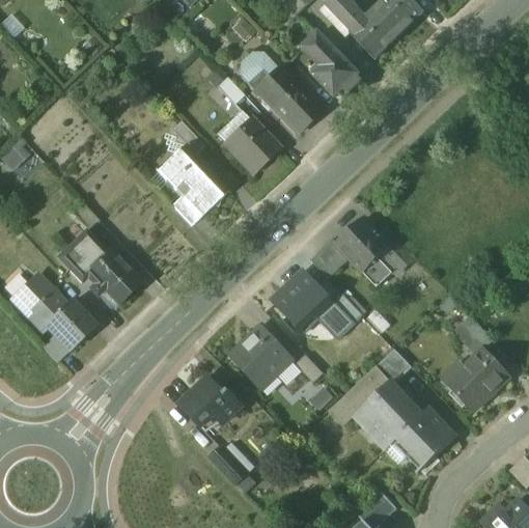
[(305,6),(299,0),(269,0),(289,21),(305,6)]
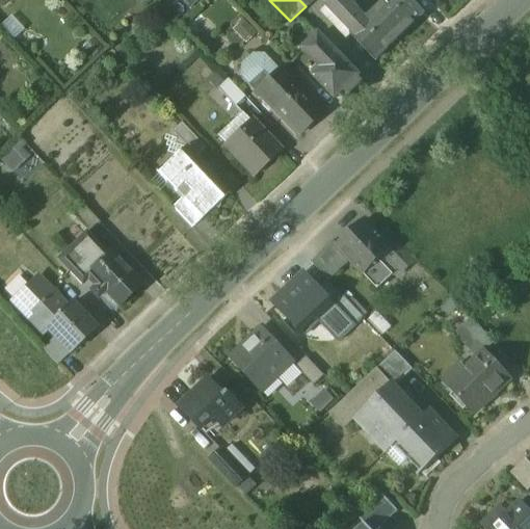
[(366,16),(350,0),(330,0),(327,3),(352,29),(366,16)]
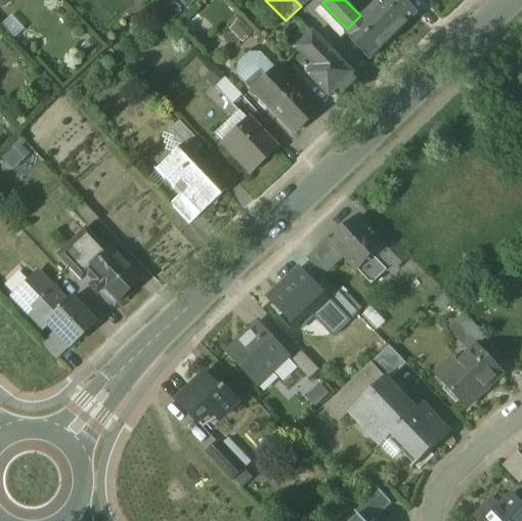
[(376,0),(375,1),(367,9),(391,35),(392,35),(417,11),(404,0),(376,0)]
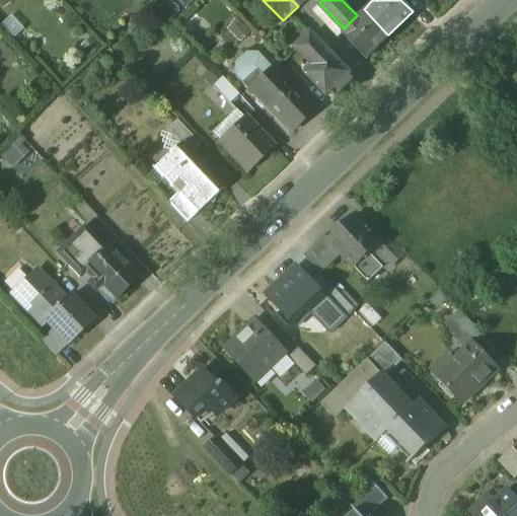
[(344,28),(341,31),(365,57),(387,34),(364,9),(357,15),(344,28)]
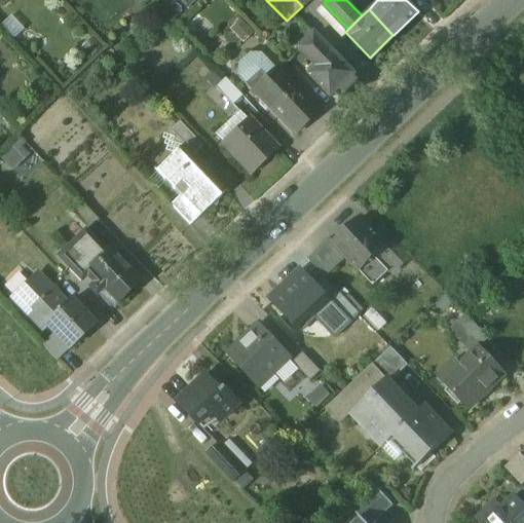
[(352,74),(313,34),(298,48),(316,67),(309,75),(330,97),(334,92),(338,98),(354,81),(350,77),(352,74)]
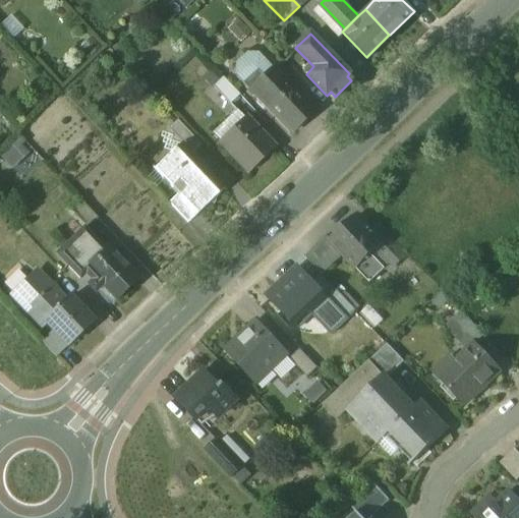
[(288,85),(272,67),(262,76),(254,69),(240,82),(265,108),(264,109),(288,133),(312,110),(289,85),(288,85)]
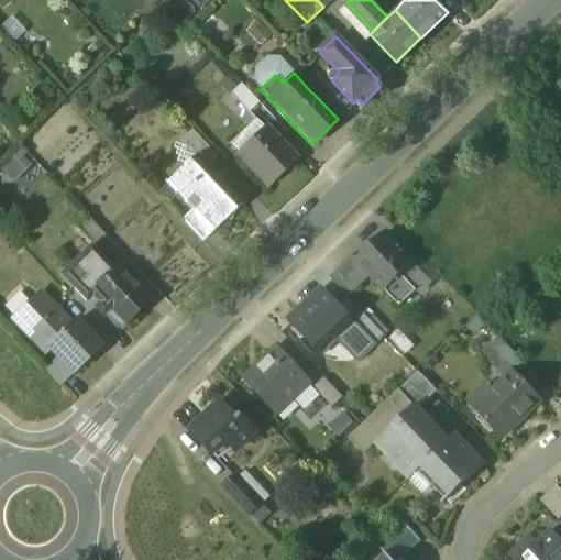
[(241,80),(232,88),(249,109),(257,101),(241,80)]
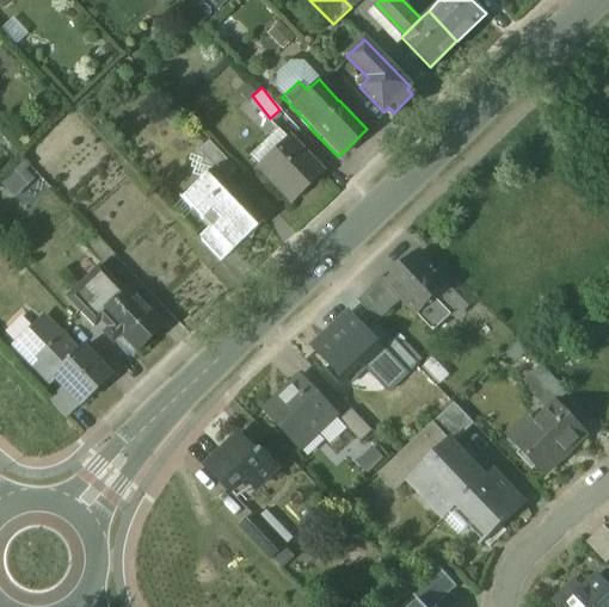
[(317,173),(283,138),(254,165),(288,200),(317,173)]
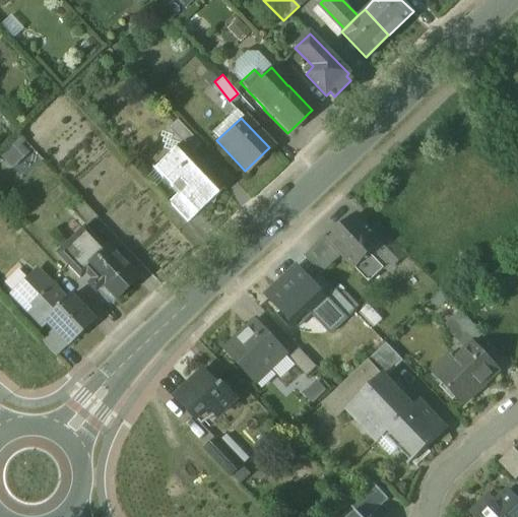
[(198,144),(175,120),(165,129),(181,145),(182,144),(189,152),(198,144)]
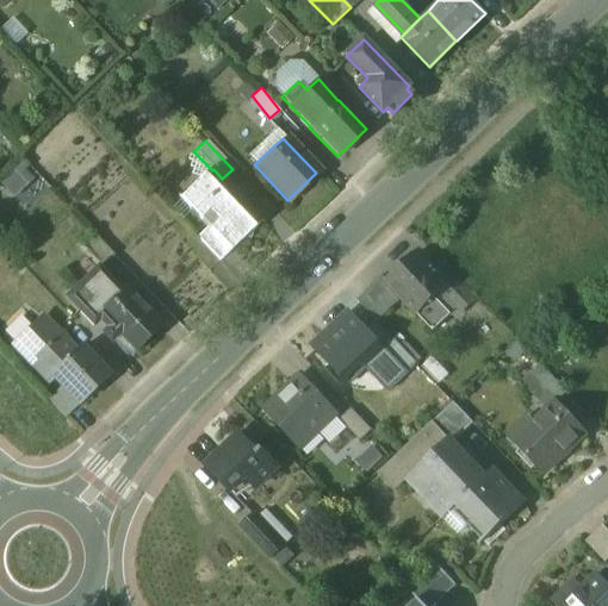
[(32,193),(44,186),(26,155),(0,170),(0,175),(13,198),(30,188),(32,193)]
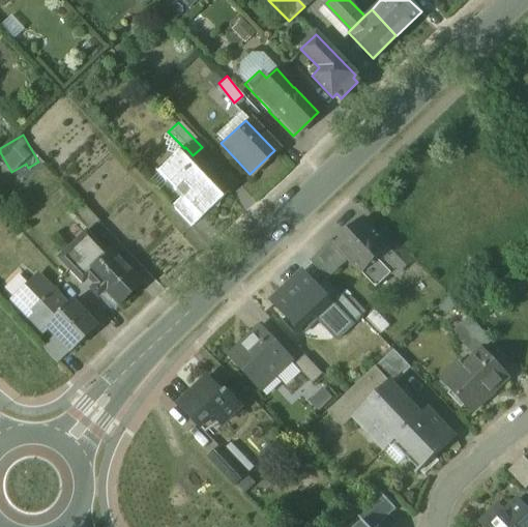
[(193,155),(185,147),(184,148),(174,158),(172,156),(154,172),(179,198),(198,217),(210,206),(215,207),(217,199),(227,191),(193,155)]
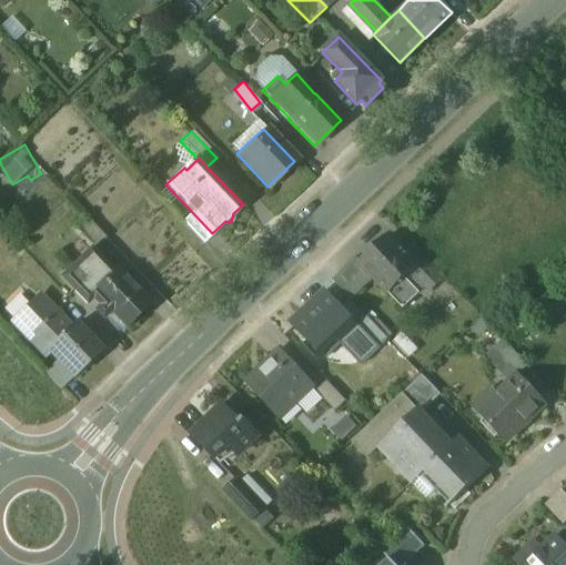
[(212,233),(192,212),(182,221),(203,242),(212,233)]
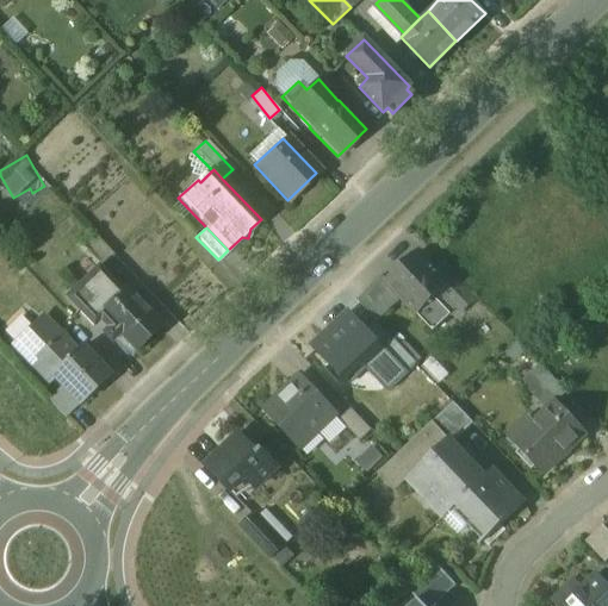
[(446,285),(414,252),(385,280),(416,313),(433,298),(446,285)]
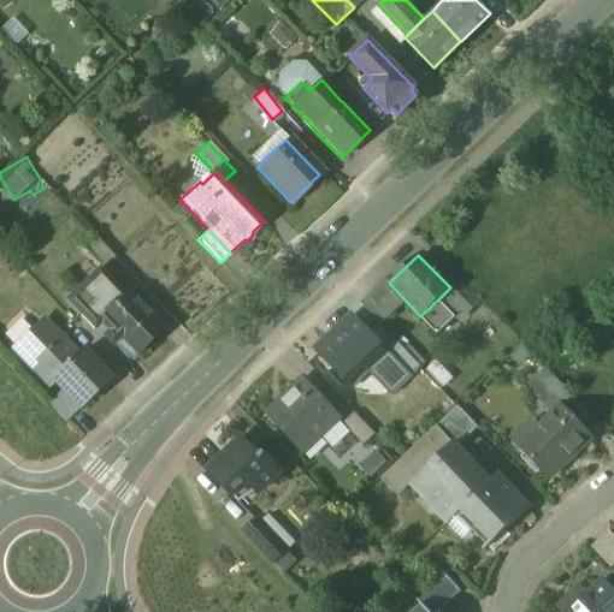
[(120,298),(96,272),(77,290),(80,291),(90,303),(78,314),(92,328),(98,322),(96,321),(120,298)]
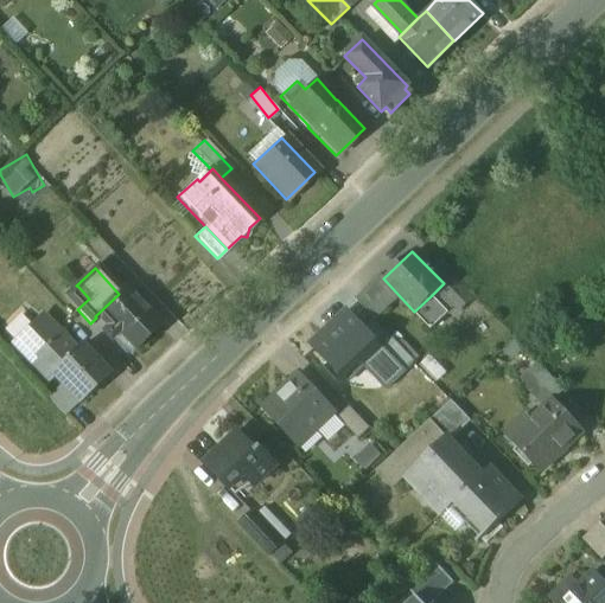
[(158,324),(125,289),(119,294),(95,316),(96,318),(128,352),(158,324)]
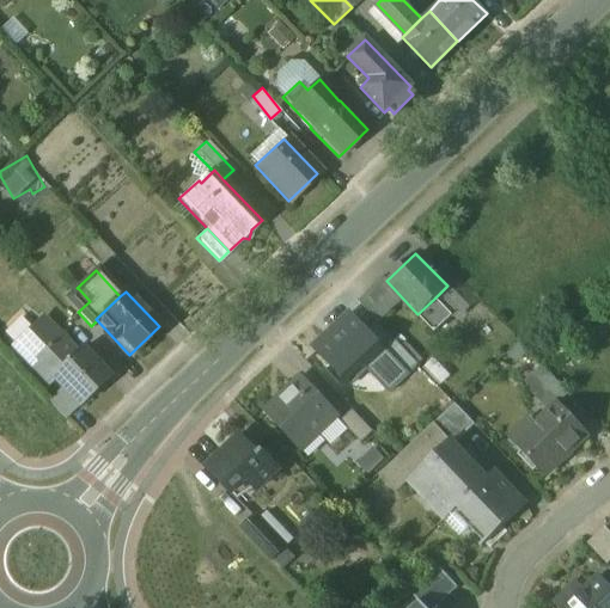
[(450,314),(434,299),(418,314),(433,331),(450,314)]
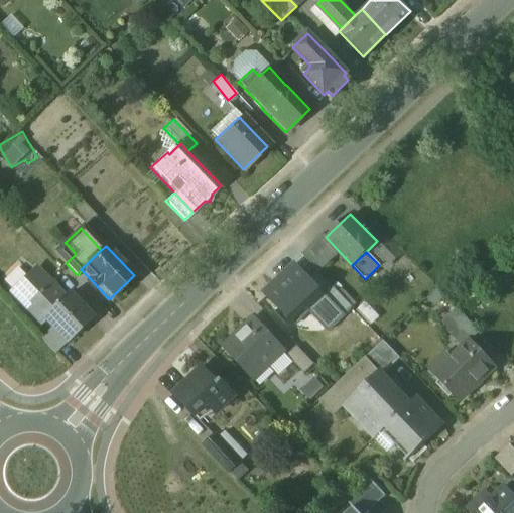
[(322,292),(297,265),(266,294),(293,324),(308,309),(327,330),(343,314),(322,292)]
